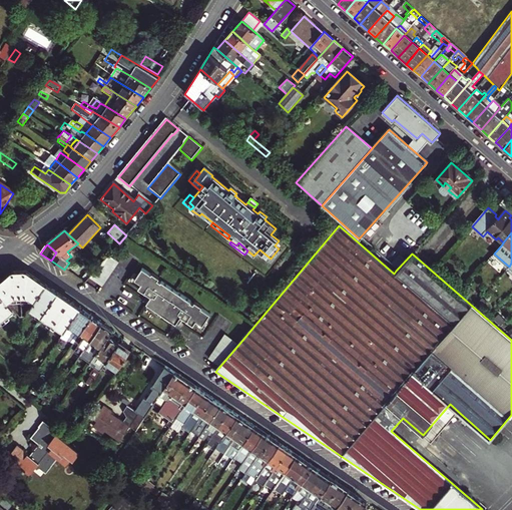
[(271,259),(260,249),(257,252),(268,263),(271,259)]
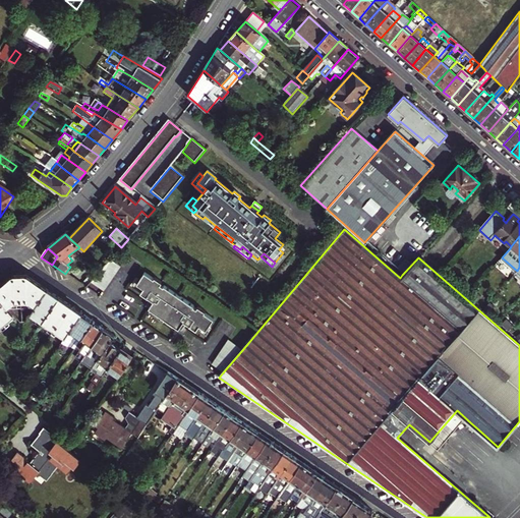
[(110,261),(91,283),(104,292),(120,268),(110,261)]
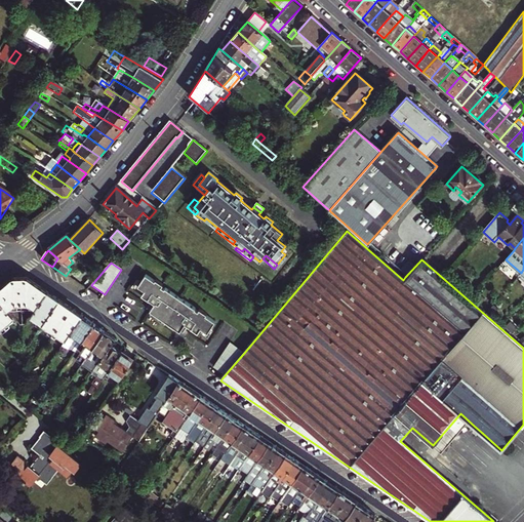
[(155,282),(146,276),(140,283),(137,287),(145,292),(143,295),(142,296),(149,302),(150,300),(152,297),(154,298),(157,300),(150,312),(152,314),(163,321),(166,324),(178,331),(180,332),(188,321),(191,323),(193,325),(191,328),(190,329),(198,334),(199,333),(201,330),(207,334),(210,330),(215,323),(206,317),(207,316),(199,311),(198,313),(195,311),(196,310),(165,289),(164,290),(161,288),(163,286),(156,281),(155,282)]
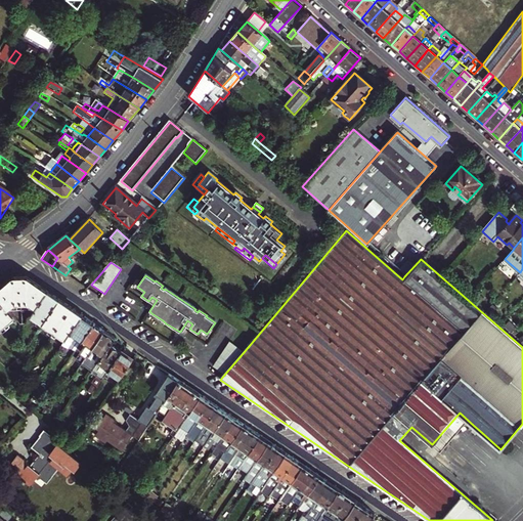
[(0,303),(7,311),(14,305),(20,304),(19,279),(13,279),(0,291),(0,303)]
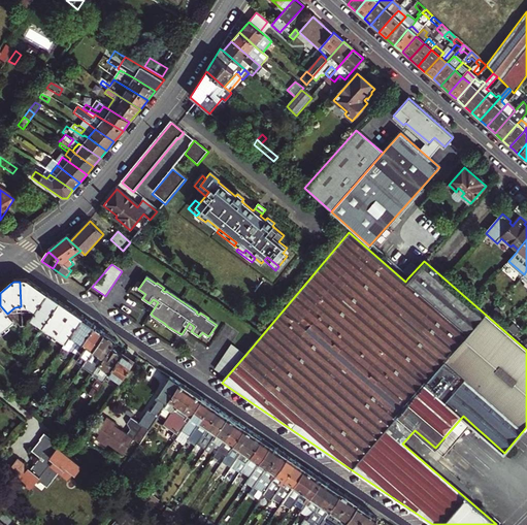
[(21,306),(28,306),(36,312),(46,296),(27,282),(20,282),(21,306)]
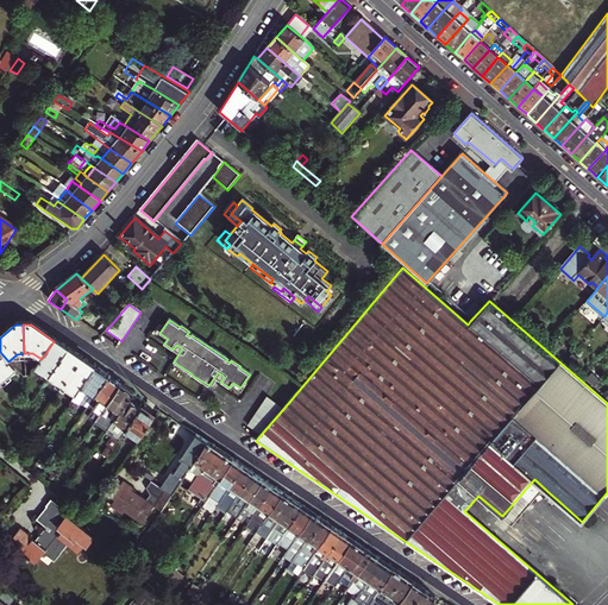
[(163,328),(160,327),(155,335),(165,342),(168,339),(160,333),(163,328)]
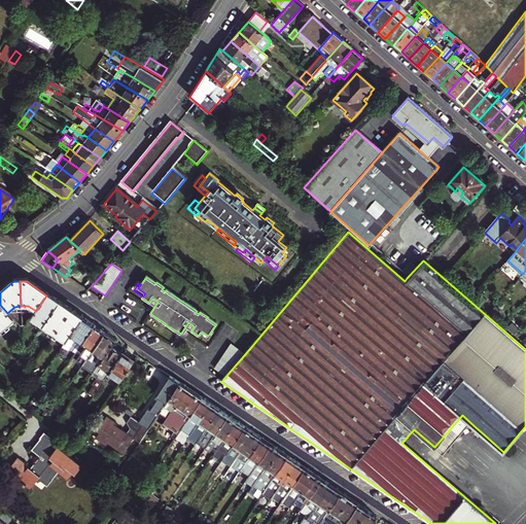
[(46,295),(36,311),(35,313),(31,318),(41,325),(43,326),(59,304),(46,295)]
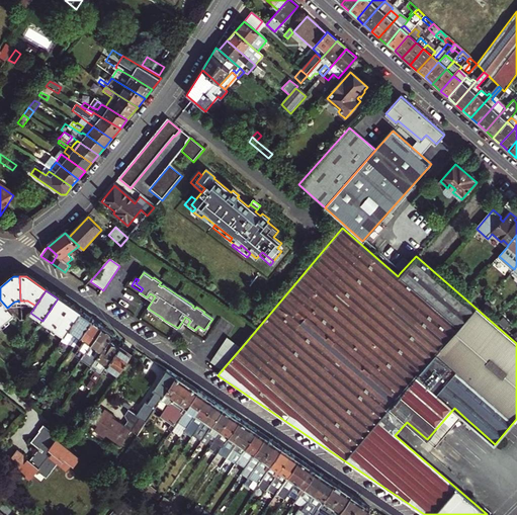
[(70,307),(58,298),(42,321),(52,328),(54,329),(70,307)]
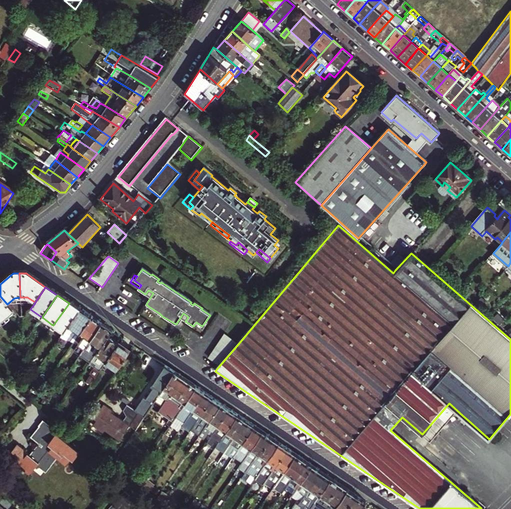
[(0,316),(4,320),(5,319),(14,312),(8,305),(7,304),(0,296),(0,316)]
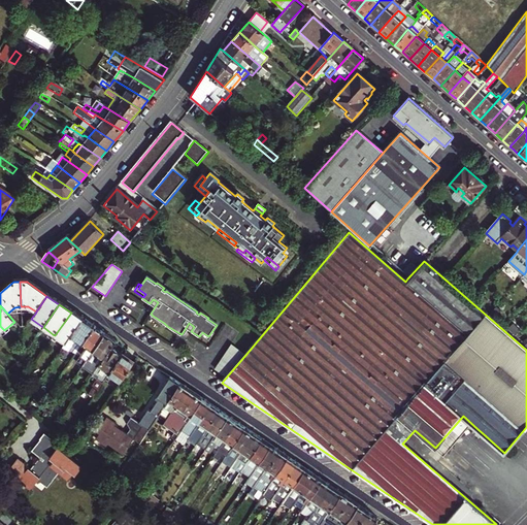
[(83,320),(71,313),(55,335),(57,336),(67,342),(83,320)]
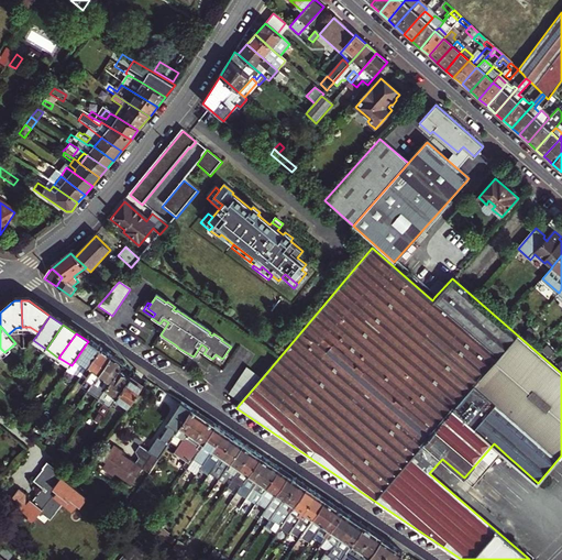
[(175,344),(163,337),(161,340),(173,348),(175,344)]
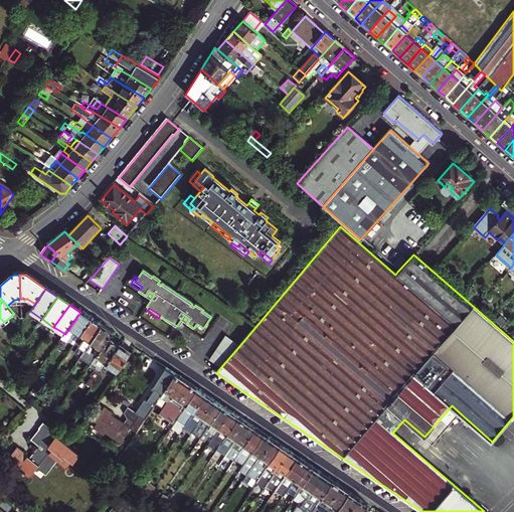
[(30,311),(28,314),(38,321),(40,318),(30,311)]
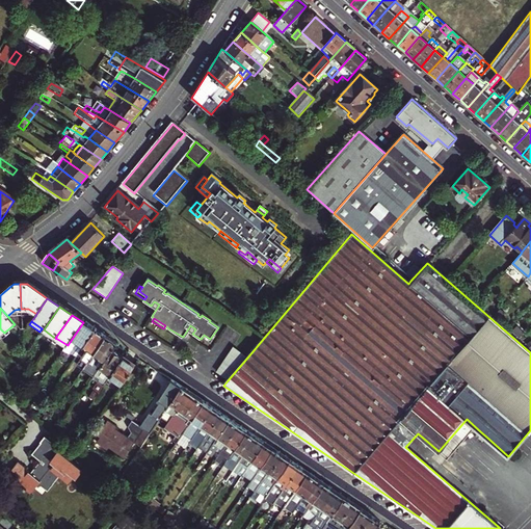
[(83,322),(68,345),(64,349),(63,350),(70,354),(74,354),(77,358),(81,350),(83,347),(95,331),(83,322)]
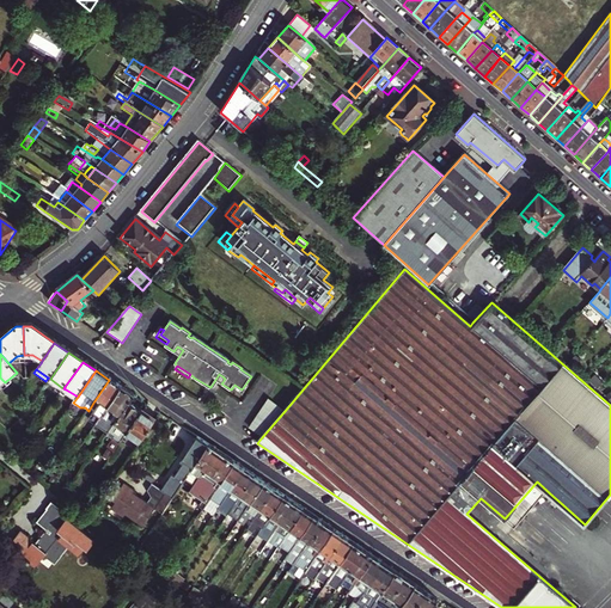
[(6,381),(10,385),(19,375),(17,373),(6,381)]
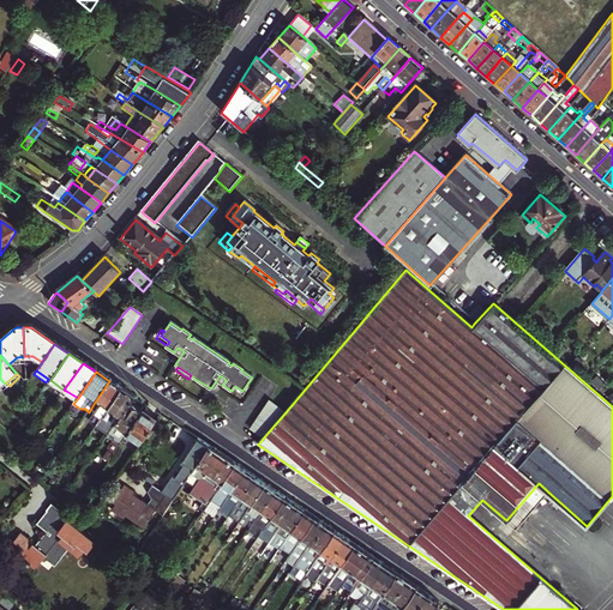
[(209,387),(194,379),(192,382),(206,391),(209,387)]
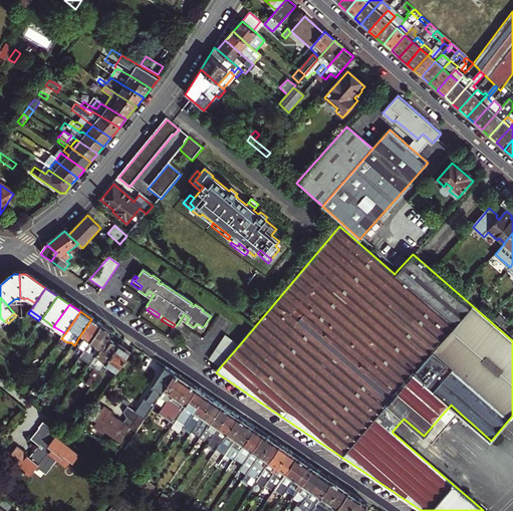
[(42,318),(40,322),(49,328),(51,325),(42,318)]
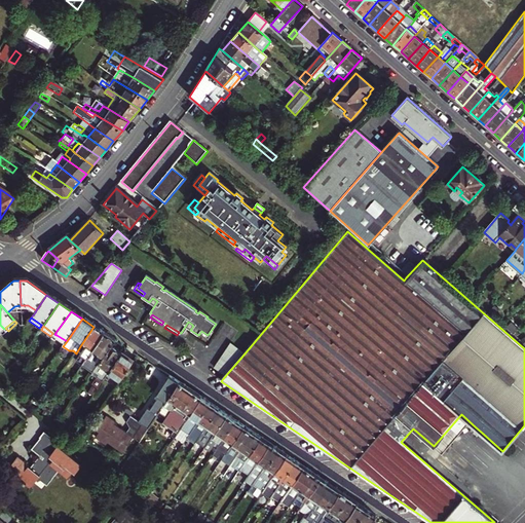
[(105,334),(94,327),(82,343),(87,346),(85,349),(77,362),(82,366),(86,361),(105,334)]
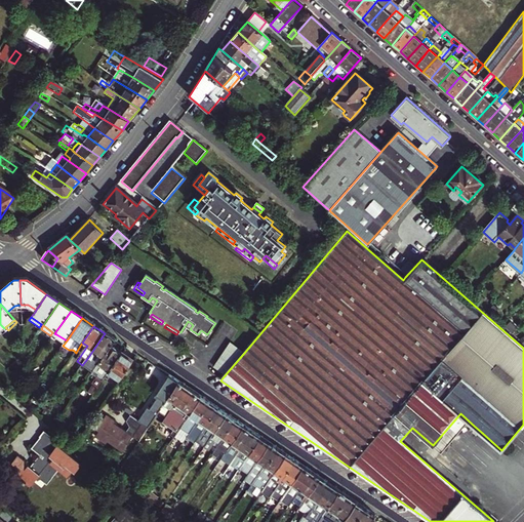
[(207,334),(201,330),(199,333),(208,339),(212,332),(210,330),(207,334)]
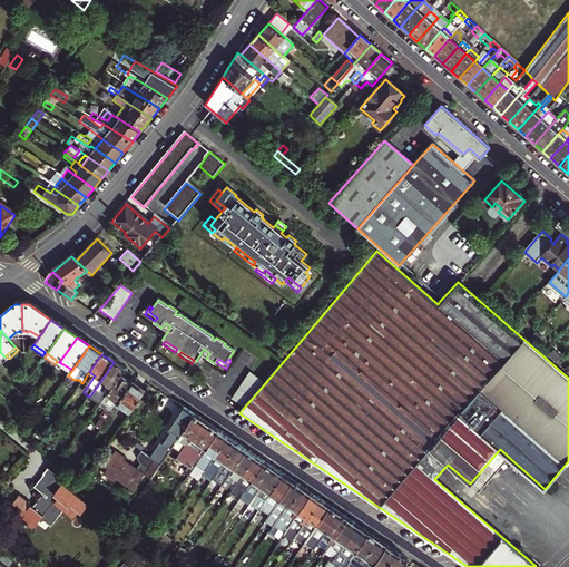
[(94,391),(106,399),(120,377),(125,370),(114,362),(94,391)]
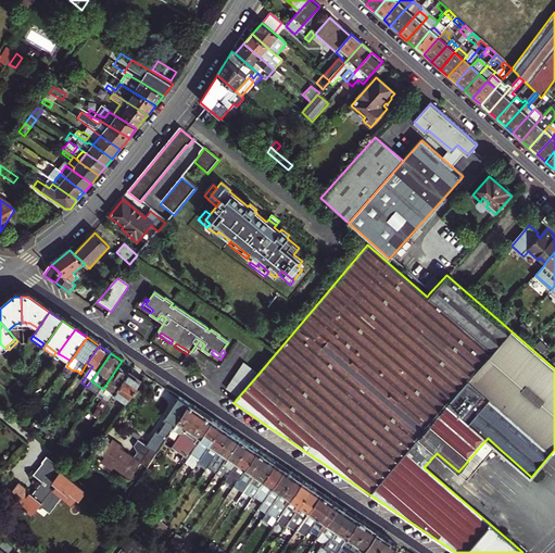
[(71,361),(60,354),(58,359),(67,365),(71,361)]
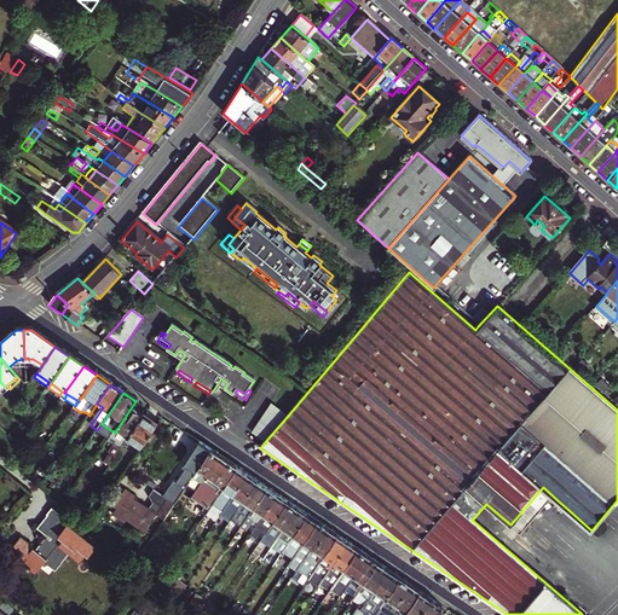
[(271,405),(252,434),(265,442),(288,416),(271,405)]
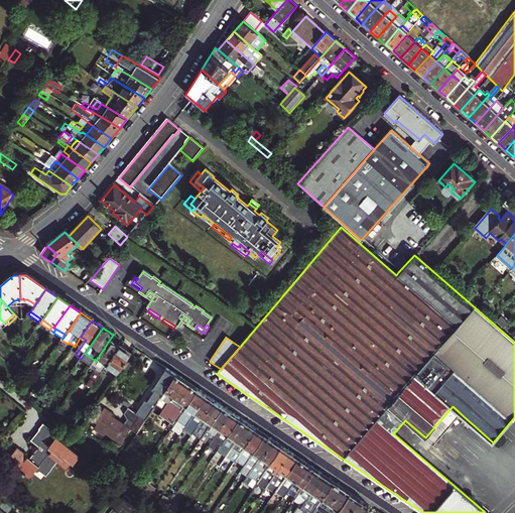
[(109,341),(96,361),(90,369),(96,373),(93,377),(89,383),(90,384),(93,386),(107,366),(119,348),(109,341)]
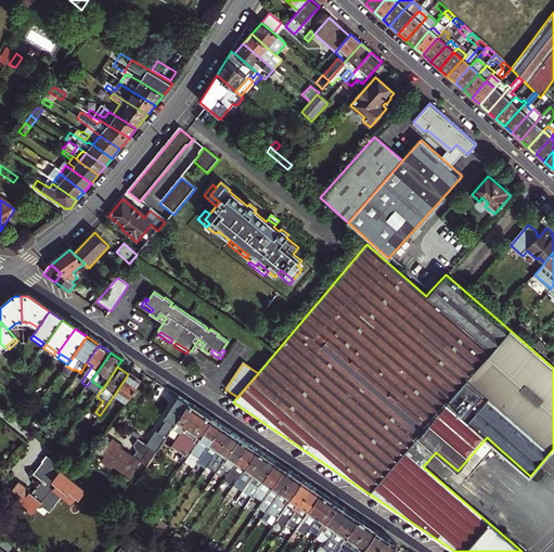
[(128,402),(140,383),(128,374),(115,394),(128,402)]
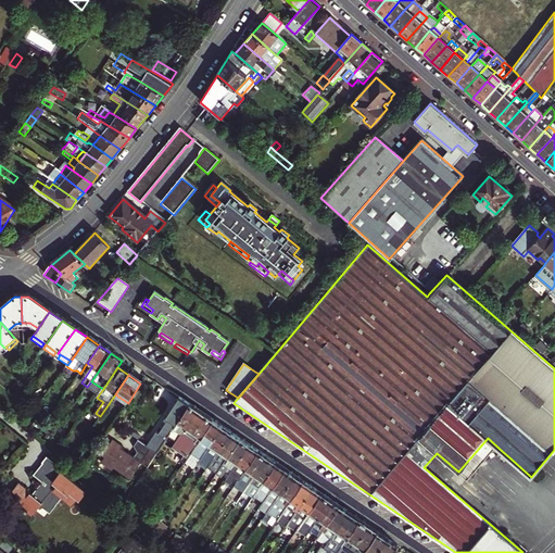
[(147,447),(156,454),(189,406),(179,400),(166,419),(168,420),(164,427),(159,436),(156,434),(153,438),(147,447)]
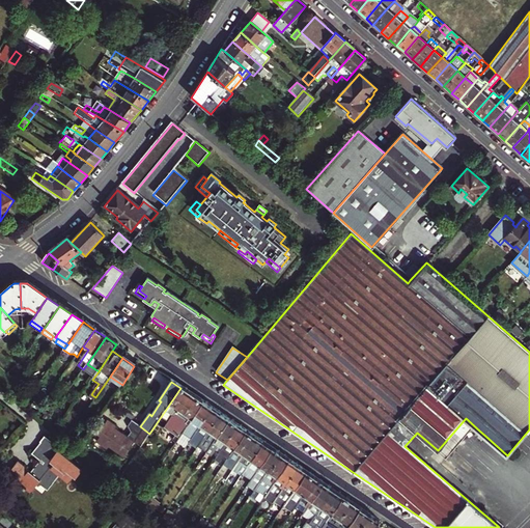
[(202,403),(188,393),(176,411),(183,414),(173,429),(177,433),(171,441),(175,444),(176,441),(183,433),(202,403)]
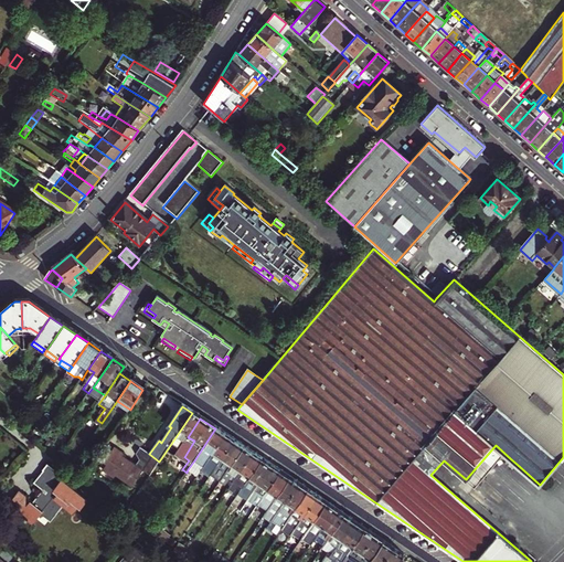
[(96,431),(102,423),(98,421),(93,428),(96,431)]
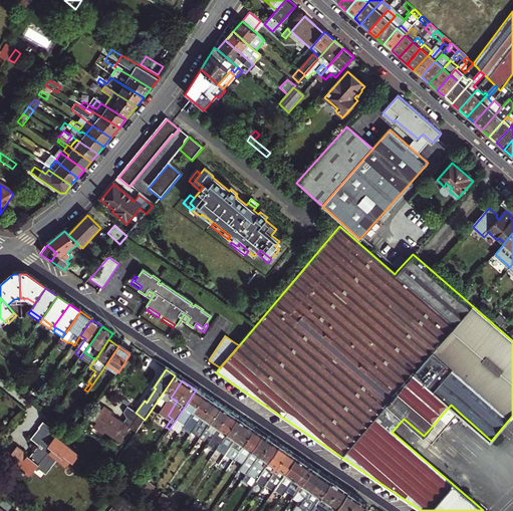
[(184,428),(205,397),(196,390),(177,419),(183,423),(177,431),(181,434),(184,428)]
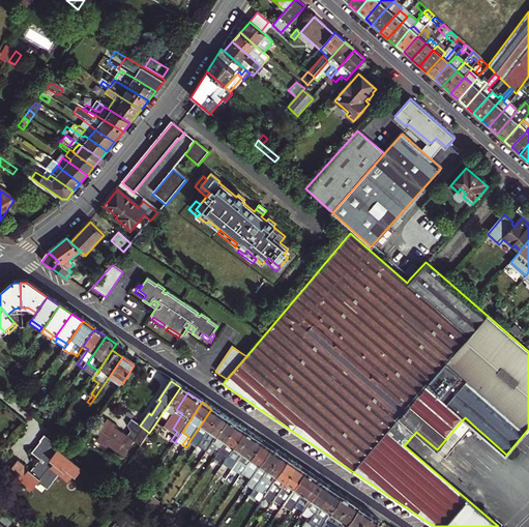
[(219,414),(211,409),(189,441),(199,446),(219,414)]
